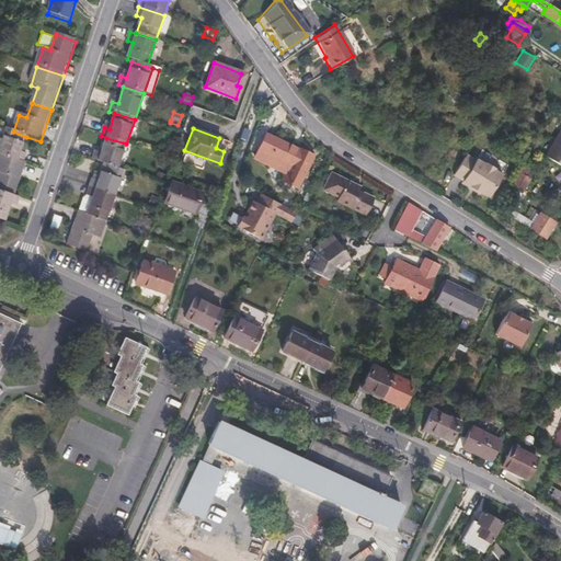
[(0,157),(23,164),(26,156),(21,153),(26,137),(13,132),(6,129),(2,138),(0,146),(0,157)]
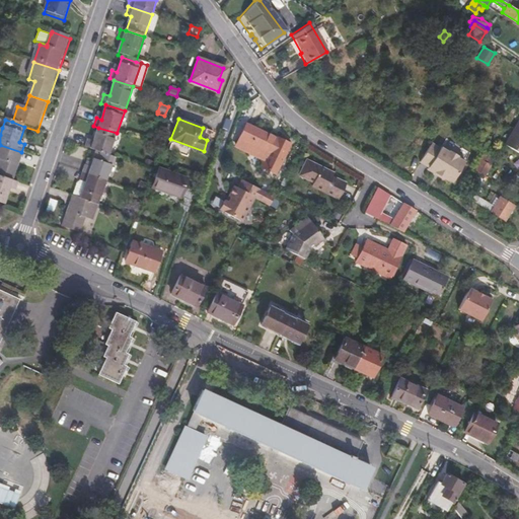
[(518,122),(505,146),(518,154),(518,122)]
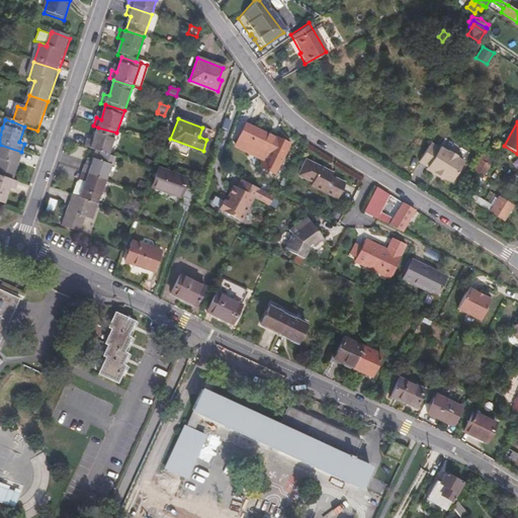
[(236,145),(254,155),(263,159),(260,166),(270,171),(268,175),(271,177),(288,143),(274,136),(274,138),(264,134),(245,124),(236,145)]
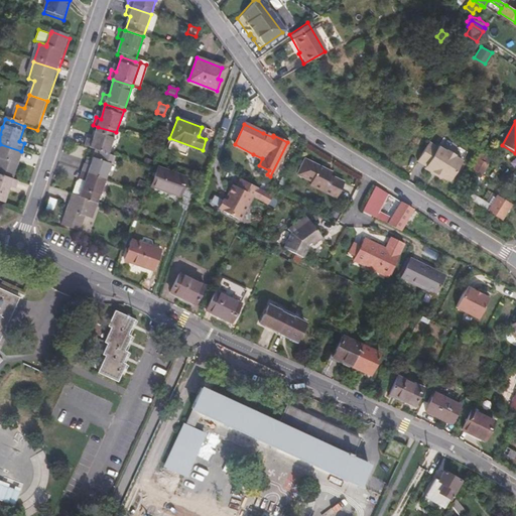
[(85,148),(95,152),(108,156),(116,132),(98,127),(93,141),(88,140),(85,148)]
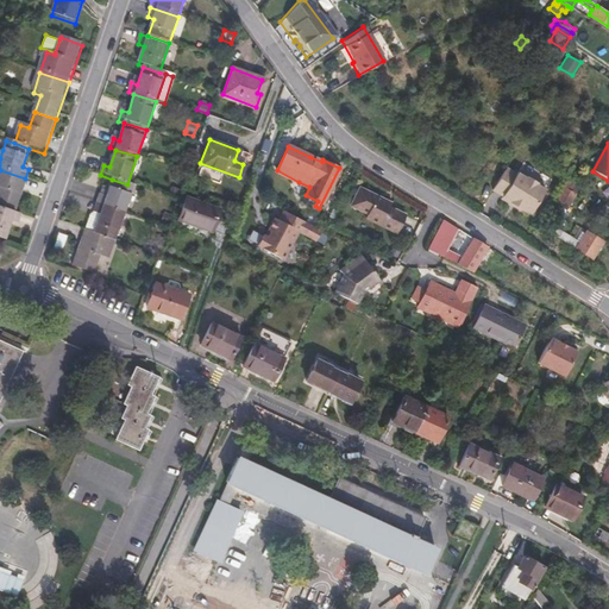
[(187,169),(190,159),(183,157),(180,167),(187,169)]
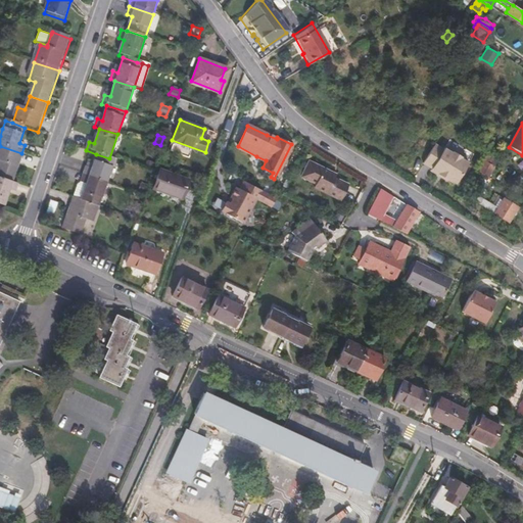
[(0,179),(13,184),(24,154),(21,153),(0,146),(0,179)]
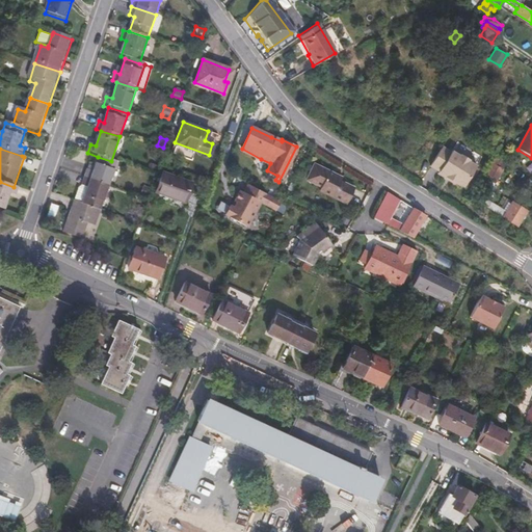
[(452,155),(444,149),(431,168),(440,174),(439,176),(455,187),(456,185),(463,189),(477,169),(469,164),(470,163),(461,158),(460,159),(453,154),(452,155)]
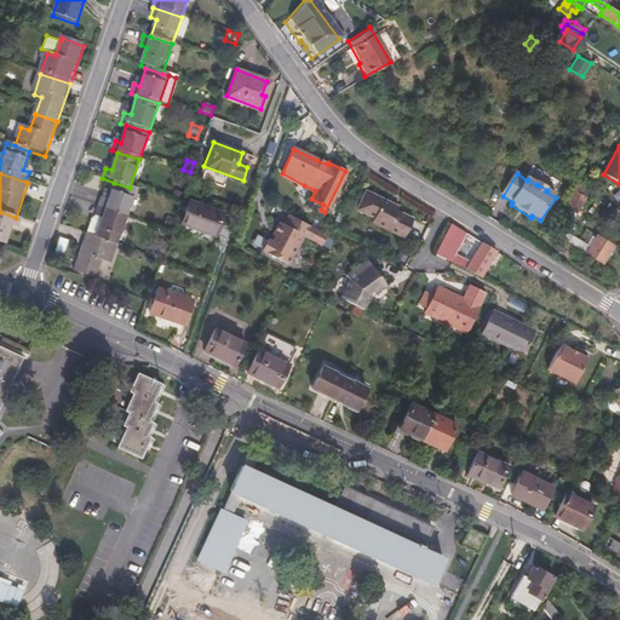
[(579,211),(587,197),(586,196),(591,188),(580,182),(578,187),(567,204),(579,211)]
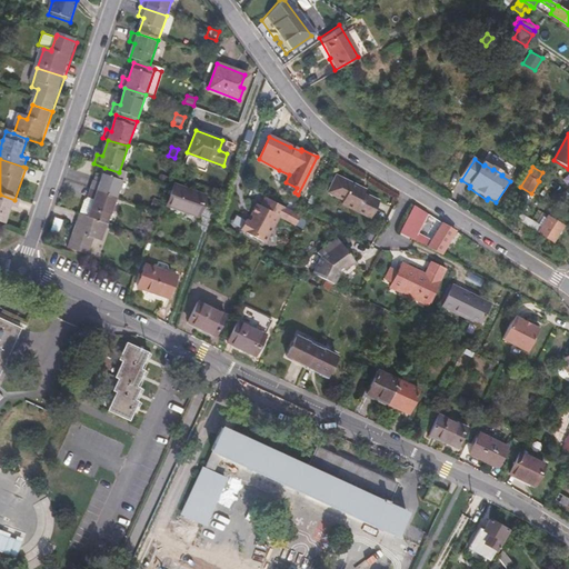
[(99,185),(92,182),(89,191),(117,200),(126,175),(119,172),(105,168),(99,185)]
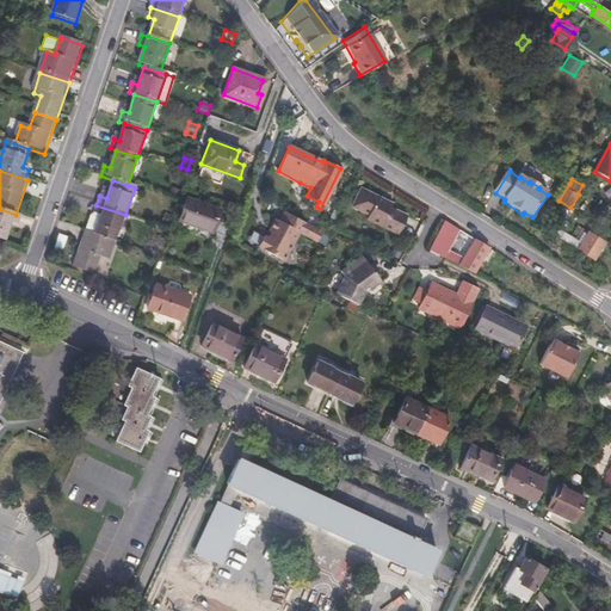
[(177,197),(180,190),(171,186),(168,193),(177,197)]
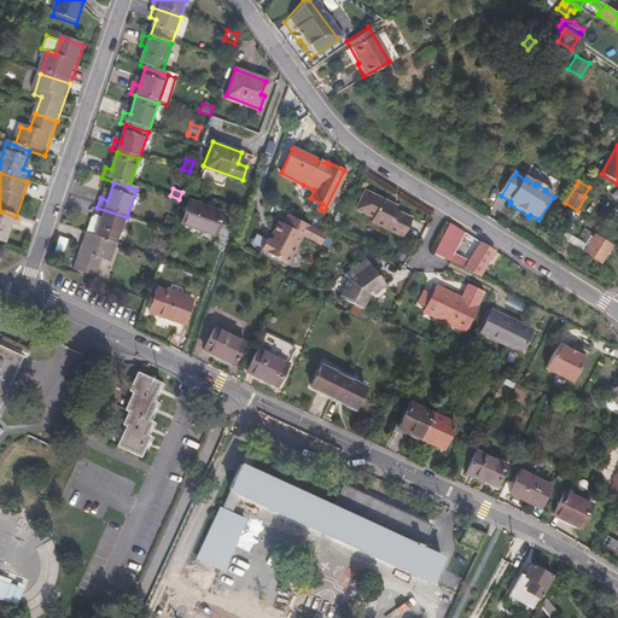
[(382,225),(380,228),(400,239),(409,221),(394,213),(395,209),(363,192),(354,210),(371,220),(382,225)]
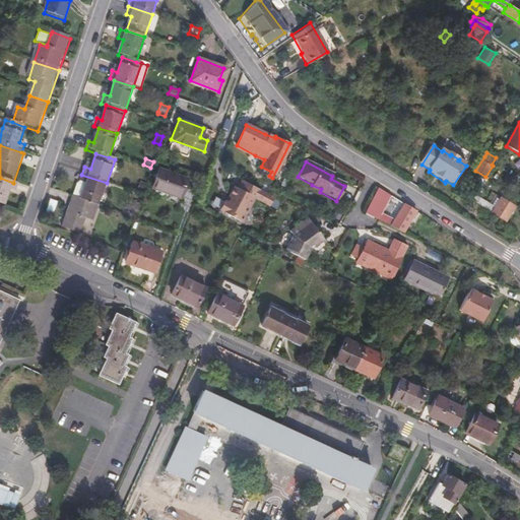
[(186,183),(156,172),(150,190),(179,201),(186,183)]
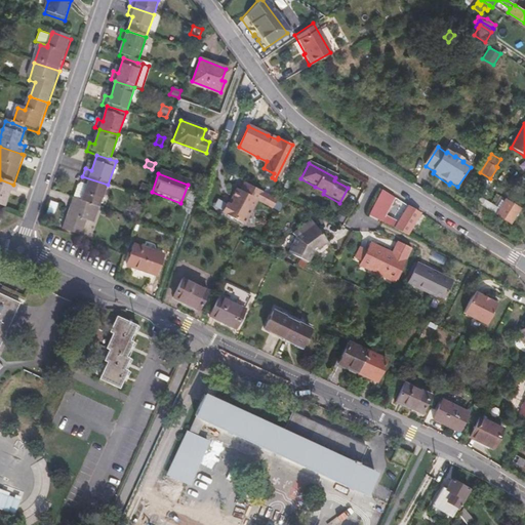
[(78,188),(73,200),(99,209),(108,185),(82,176),(80,184),(86,187),(85,191),(78,188)]
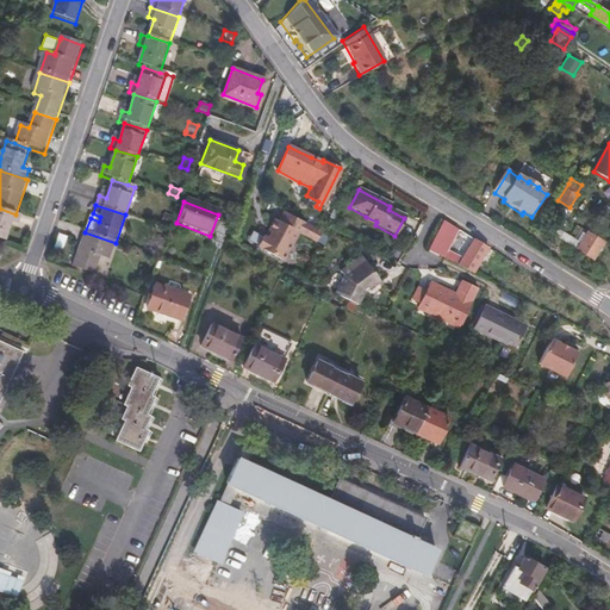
[(0,241),(6,244),(13,224),(19,226),(23,217),(16,215),(0,209),(0,241)]
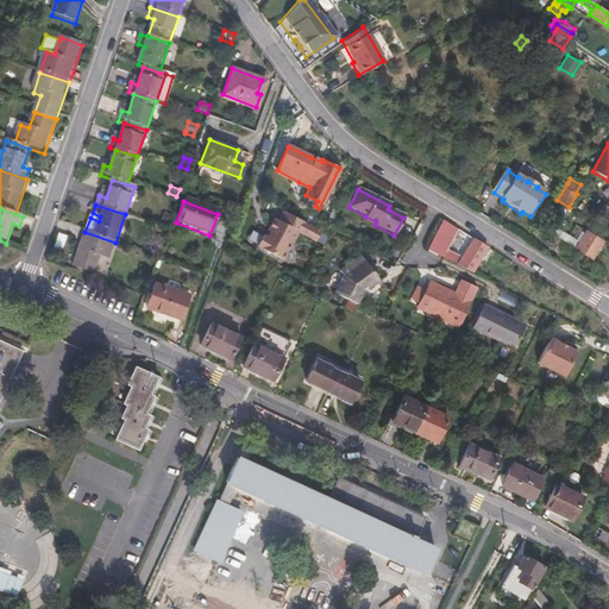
[(320,231),(282,211),(277,219),(275,218),(265,234),(263,233),(258,243),(284,257),(299,231),(315,240),(320,231)]
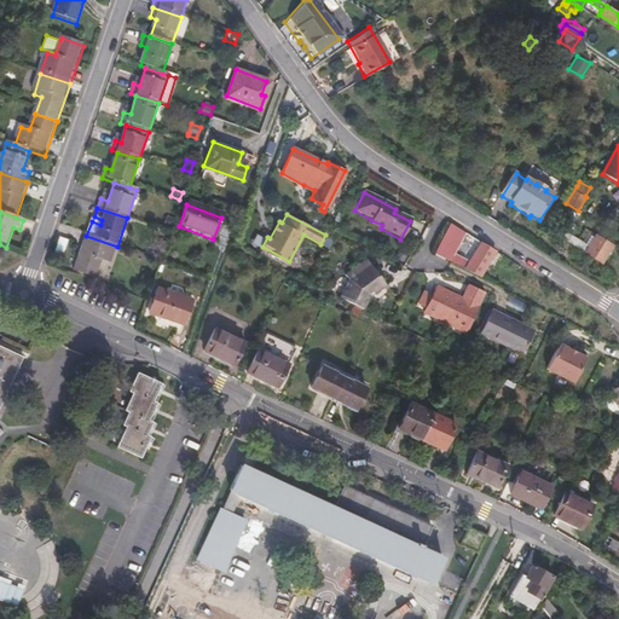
[(171,226),(173,218),(167,215),(163,224),(171,226)]
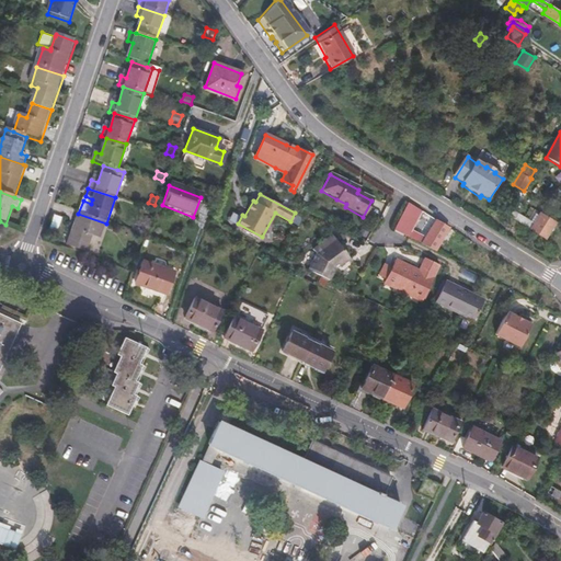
[(421,210),(407,201),(392,228),(409,237),(421,210)]
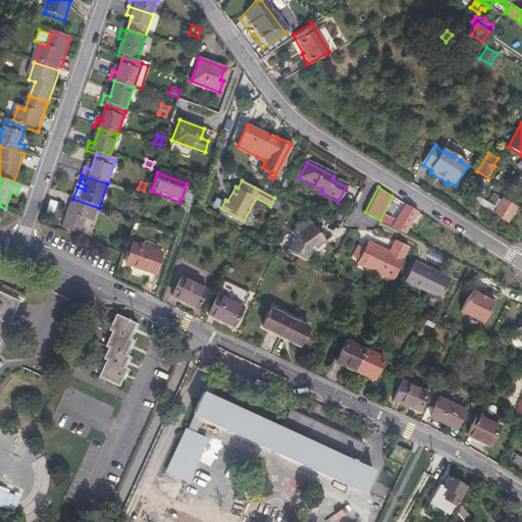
[(483,205),(486,201),(468,189),(465,193),(483,205)]
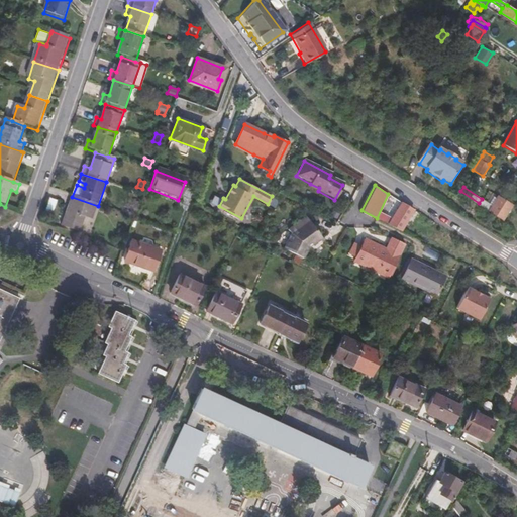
[(491,205),(482,199),(479,203),(502,218),(512,202),(498,194),(491,205)]
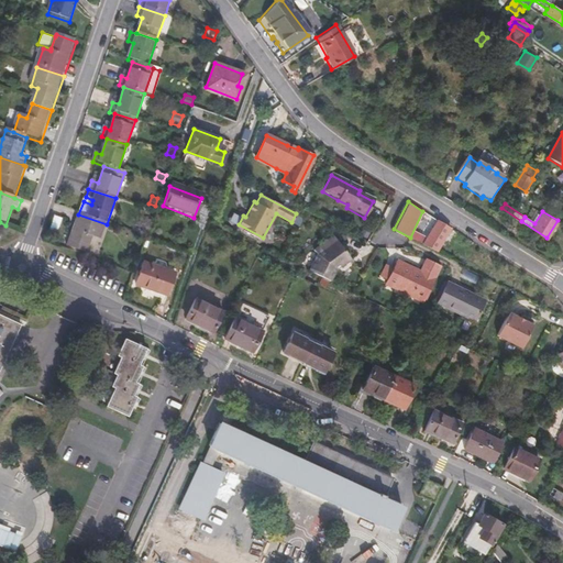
[(107,224),(78,214),(67,247),(87,254),(92,238),(101,240),(107,224)]
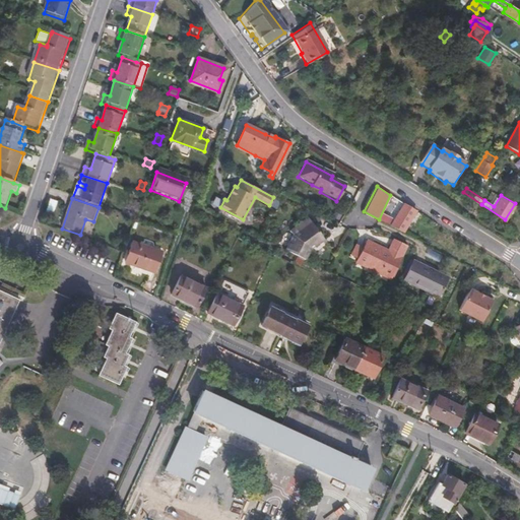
[(403,232),(415,209),(402,202),(400,208),(396,216),(391,213),(386,222),(403,232)]
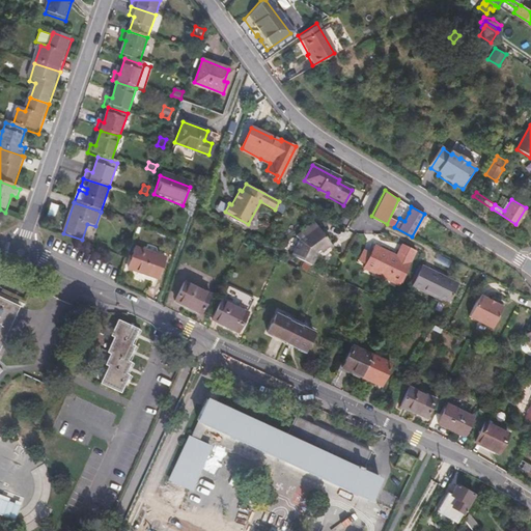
[(58,212),(52,210),(49,220),(55,222),(58,212)]
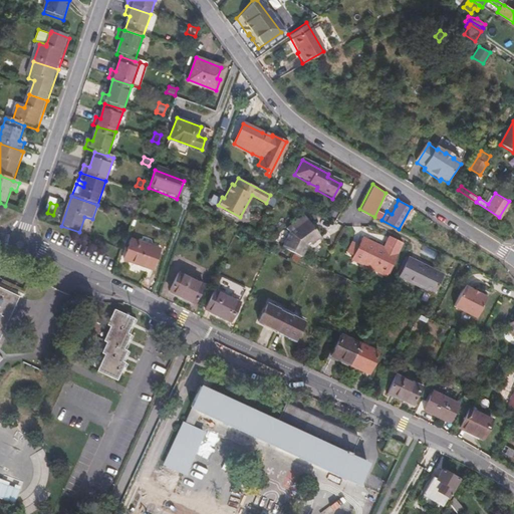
[(391,203),(387,211),(392,214),(396,206),(391,203)]
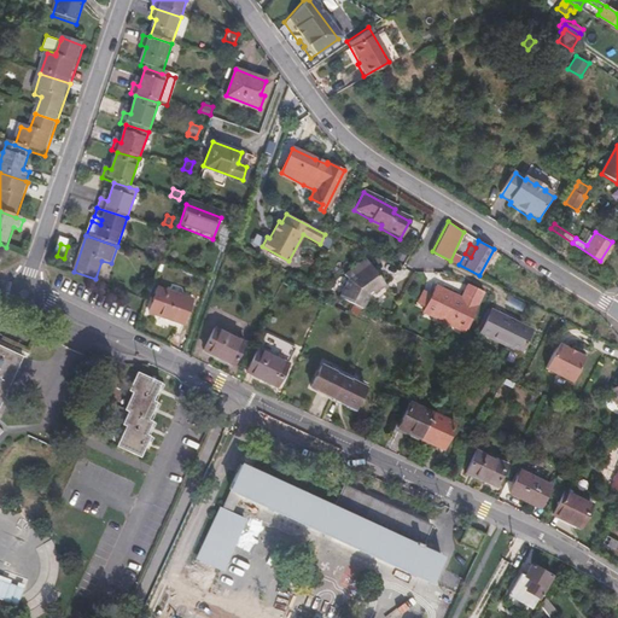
[(345,279),(336,298),(350,305),(360,309),(366,296),(382,284),(361,257),(340,273),(345,279)]
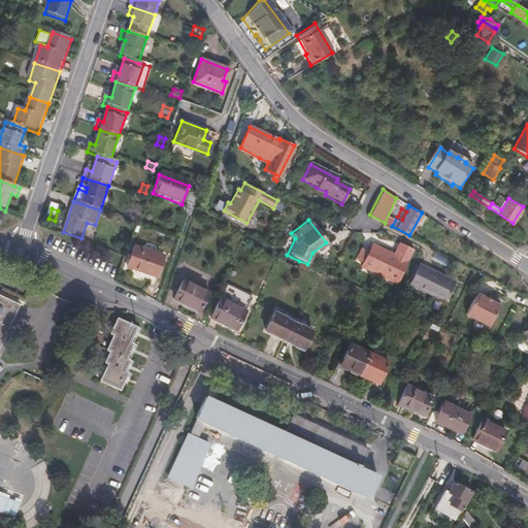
[(162,255),(133,243),(126,264),(155,274),(162,255)]
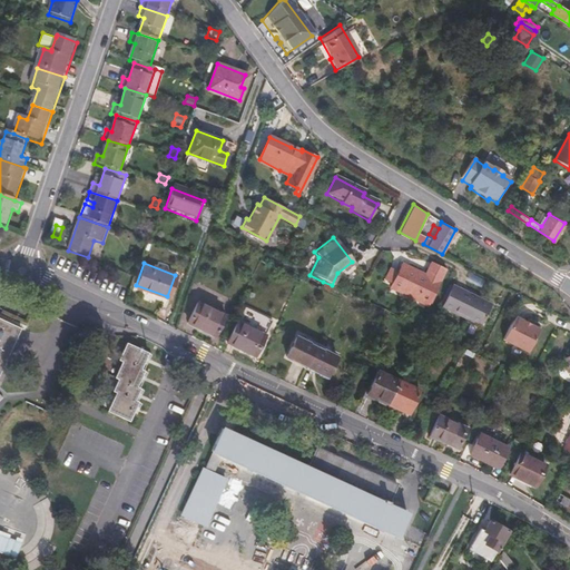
[(444,271),(430,263),(423,276),(400,265),(389,288),(426,307),(444,271)]
